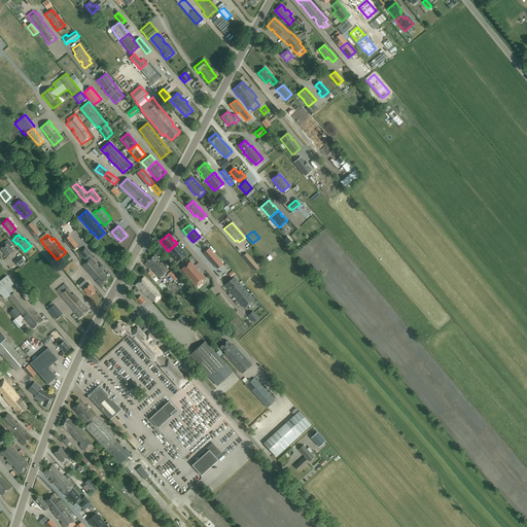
[(77,245),(69,236),(65,240),(73,249),(77,245)]
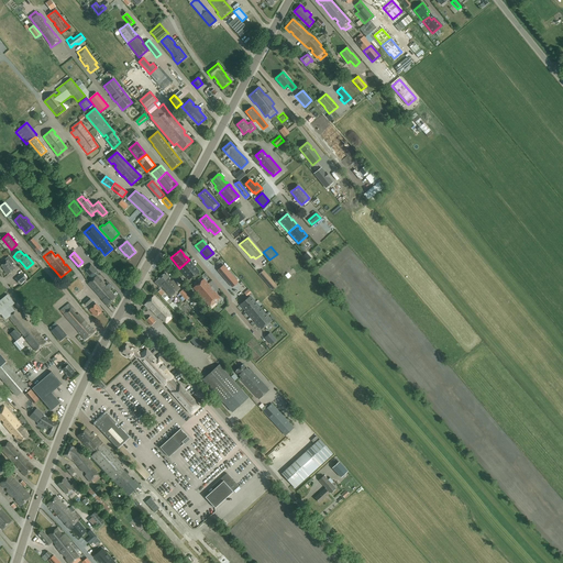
[(8,275),(15,268),(11,264),(13,262),(9,256),(6,258),(4,263),(1,266),(6,271),(4,272),(8,275)]
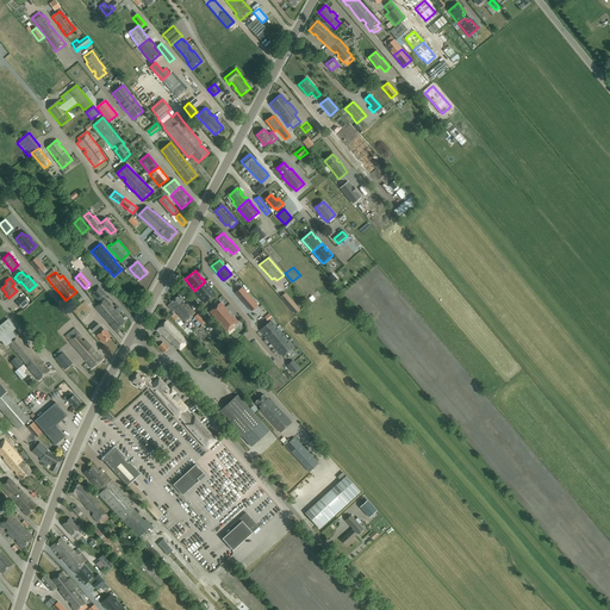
[(205,281),(194,291),(205,303),(216,293),(211,288),(210,290),(207,286),(209,286),(205,281)]
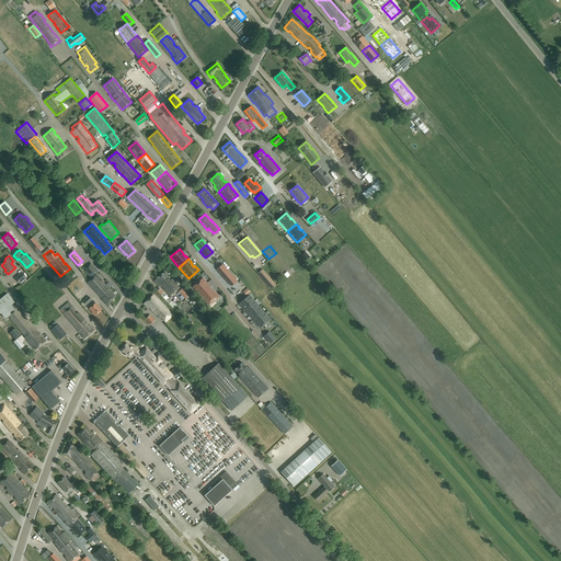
[(92,276),(93,277),(95,276),(94,275),(94,274),(93,272),(96,270),(91,263),(88,266),(89,268),(86,271),(91,277),(92,276)]
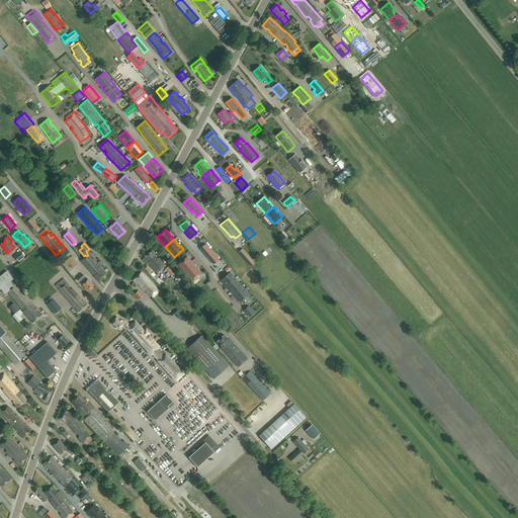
[(213,253),(205,244),(200,249),(207,257),(213,253)]
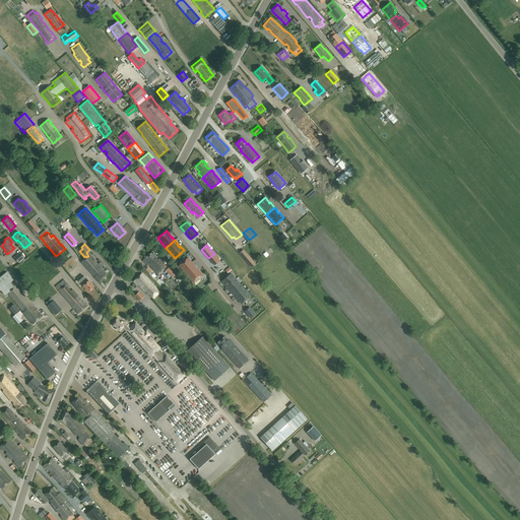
[(18,263),(24,258),(20,252),(14,258),(18,263)]
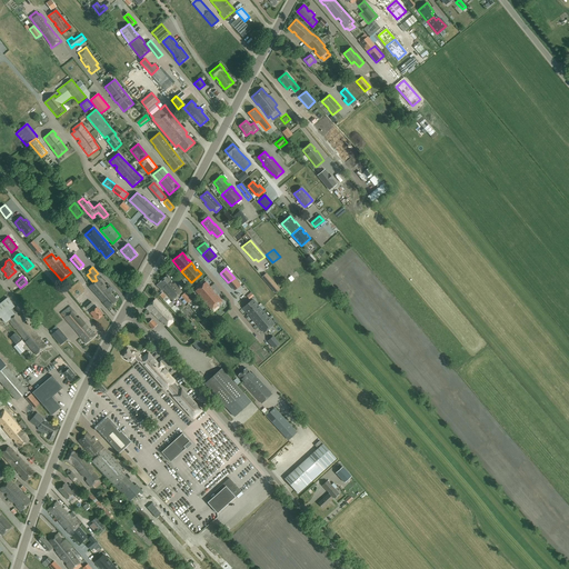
[(173,285),(170,282),(171,281),(167,276),(159,282),(157,285),(161,290),(163,289),(172,300),(182,292),(175,283),(173,285)]
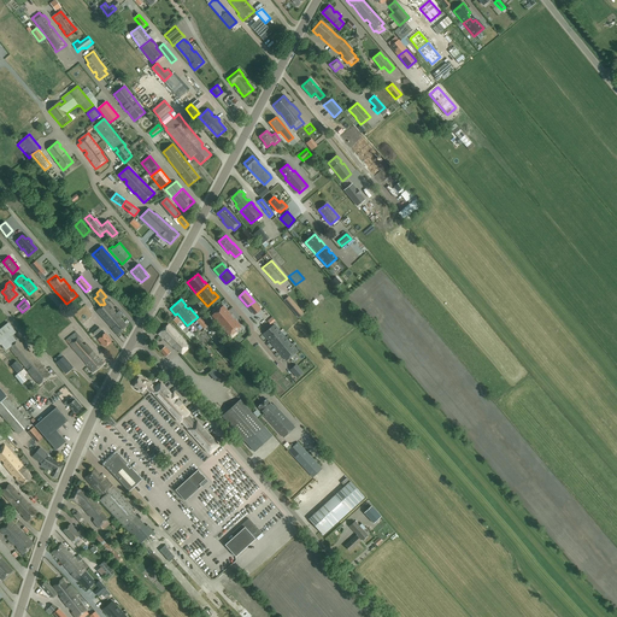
[(254,301),(247,306),(251,311),(252,312),(259,306),(256,301),(254,301)]
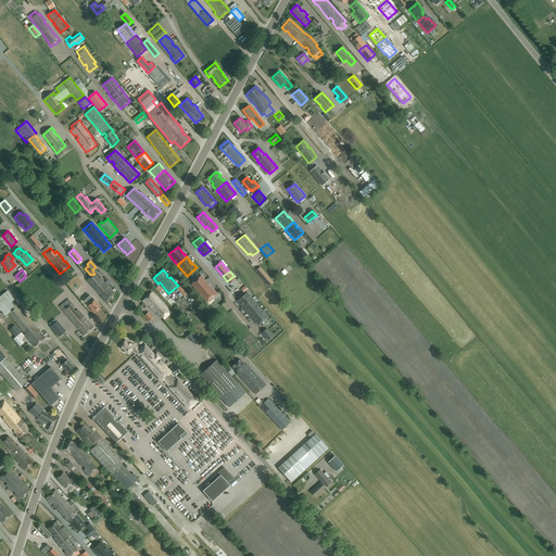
[(263,272),(260,275),(266,282),(269,279),(263,272)]
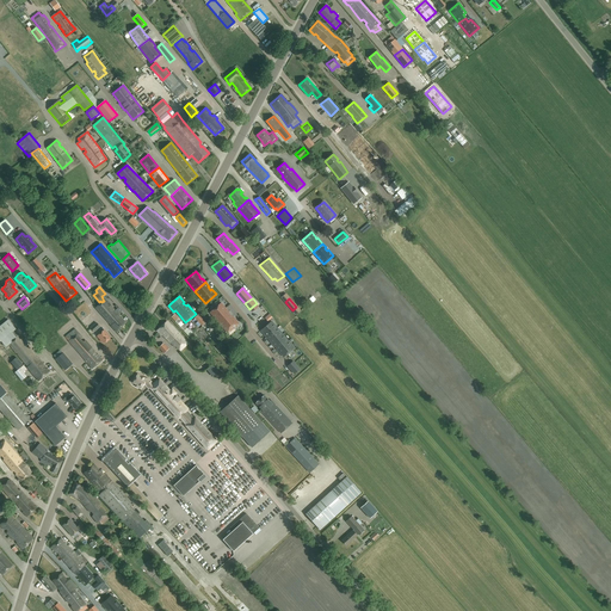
[(116,333),(125,323),(105,300),(104,301),(102,302),(96,308),(111,326),(110,326),(116,333)]
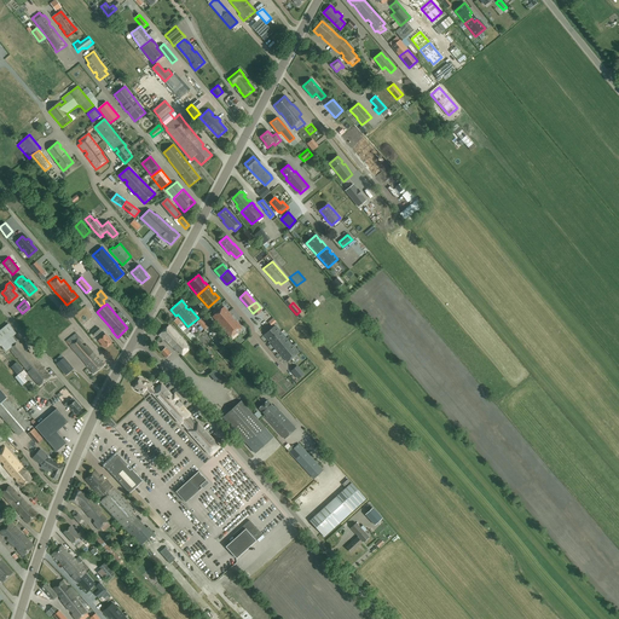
[(224,329),(233,320),(231,317),(232,316),(224,307),(213,317),(224,329)]
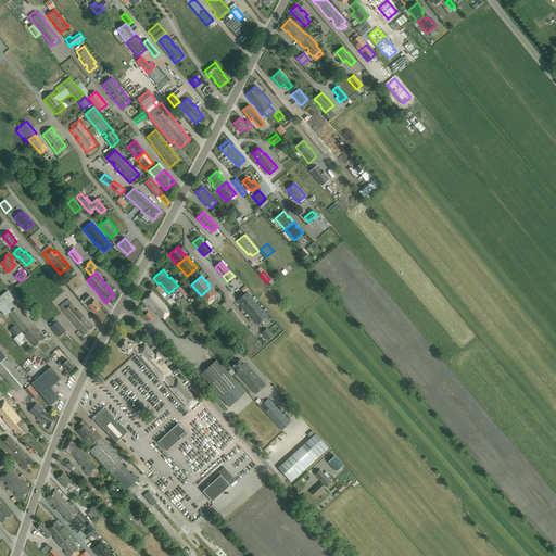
[(189,295),(188,294),(187,293),(185,291),(180,286),(177,289),(180,293),(179,294),(180,297),(182,295),(184,297),(186,299),(189,295)]
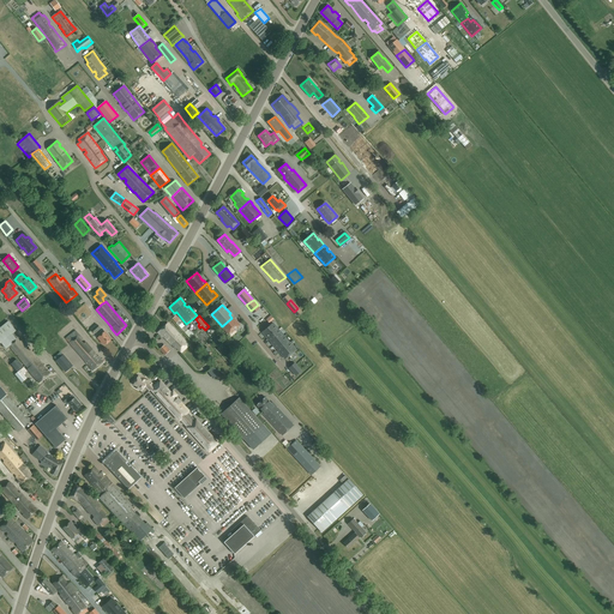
[(232,318),(222,326),(229,335),(240,325),(233,318),(232,318)]
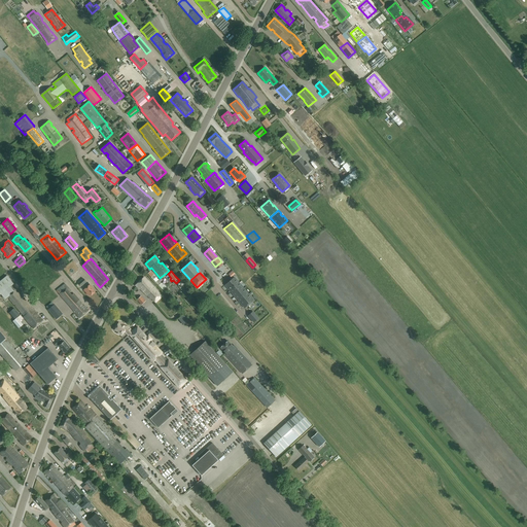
[(8,299),(14,291),(10,286),(13,284),(7,276),(0,280),(0,284),(5,290),(1,294),(5,300),(6,301),(8,299)]
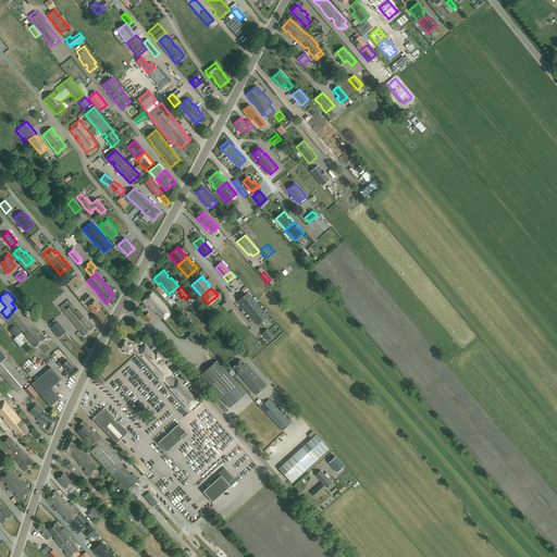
[(171,312),(152,293),(143,301),(147,306),(149,306),(159,317),(160,316),(164,319),(171,312)]
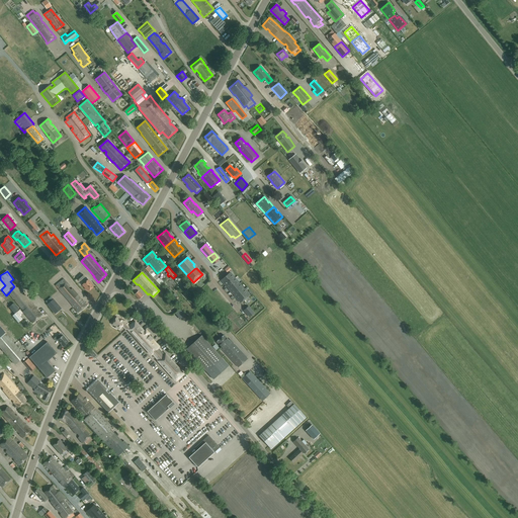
[(221,280),(226,286),(235,278),(230,272),(221,280)]
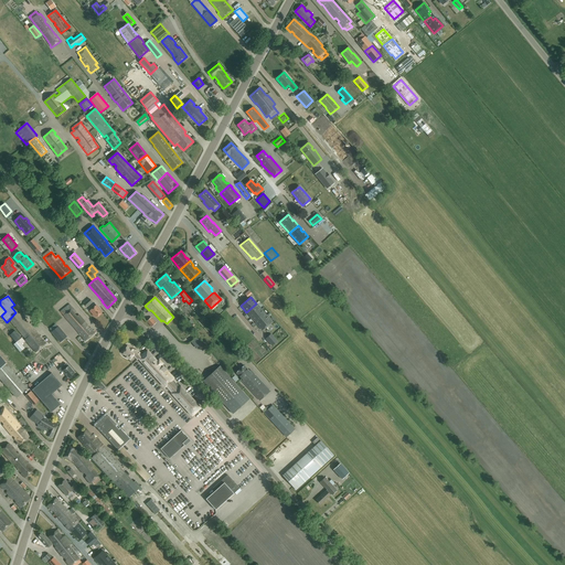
[(76,317),(74,313),(76,311),(70,304),(60,311),(70,322),(85,341),(96,332),(94,330),(94,331),(91,328),(89,329),(87,324),(78,315),(76,317)]
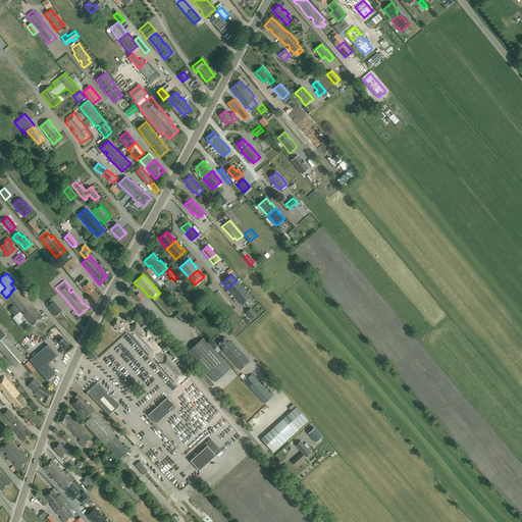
[(227,289),(232,294),(242,285),(237,280),(227,289)]
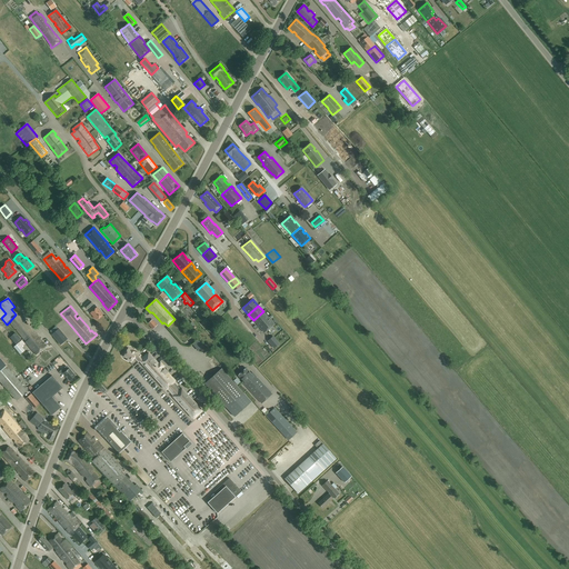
[(97,320),(103,313),(97,307),(90,313),(97,320)]
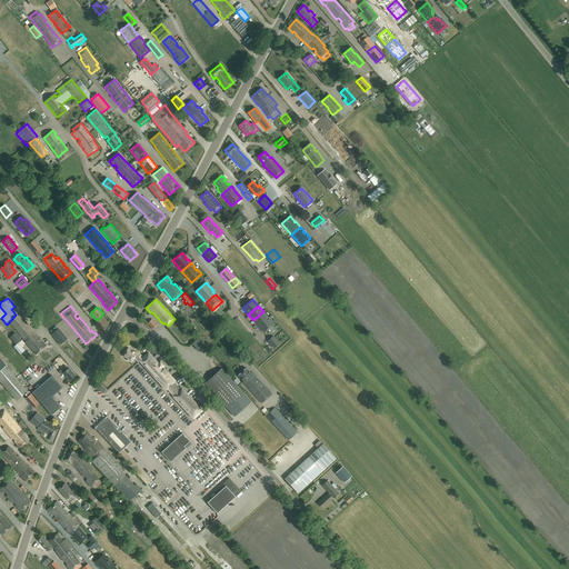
[(253,320),(258,327),(269,318),(263,311),(253,320)]
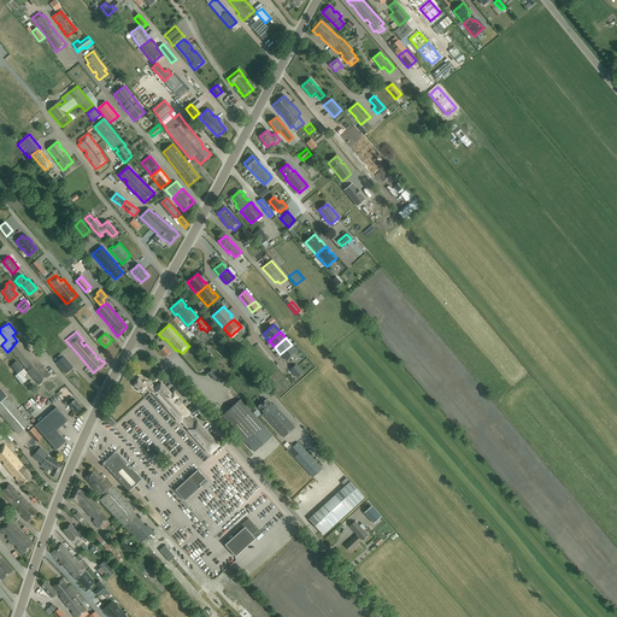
[(10,350),(28,370),(28,371),(39,385),(51,375),(30,351),(28,352),(25,348),(27,347),(22,341),(21,342),(18,340),(10,350)]
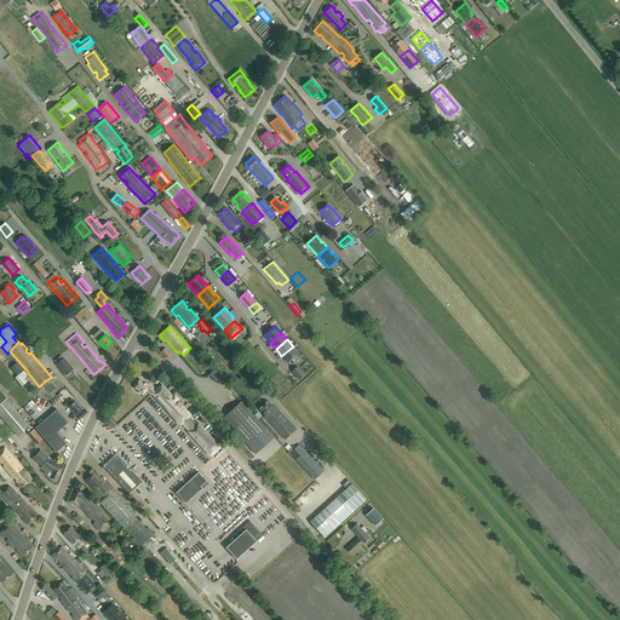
[(293,346),(281,356),(287,362),(298,352),(293,346)]
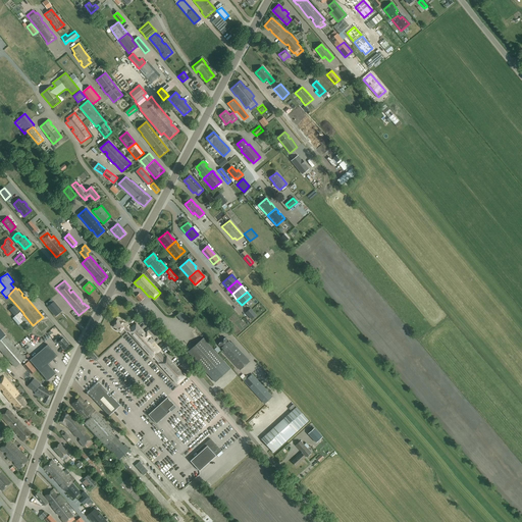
[(140,294),(136,297),(140,302),(144,298),(140,294)]
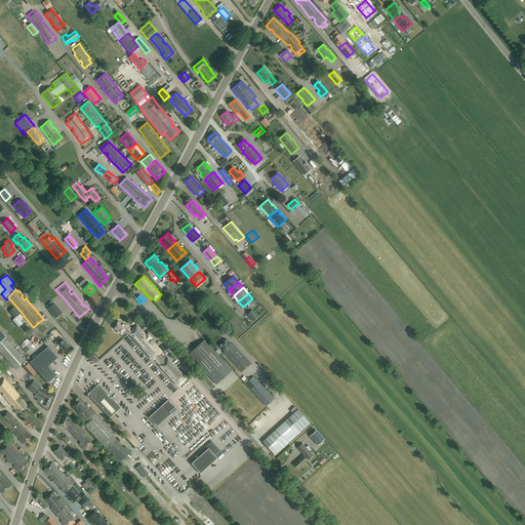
[(55,318),(61,313),(53,304),(47,309),(55,318)]
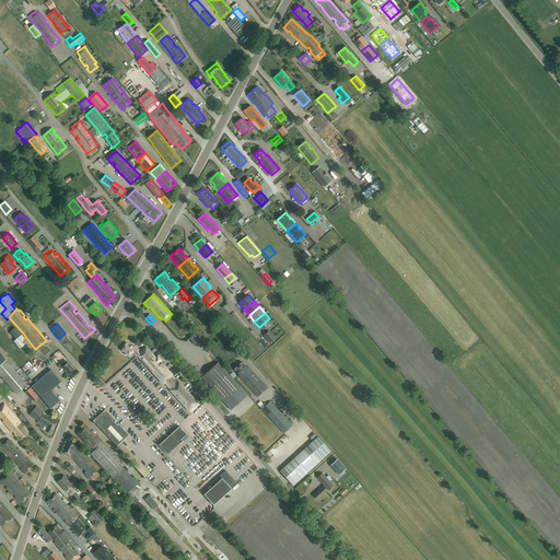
[(15,339),(21,334),(14,327),(10,331),(15,339)]
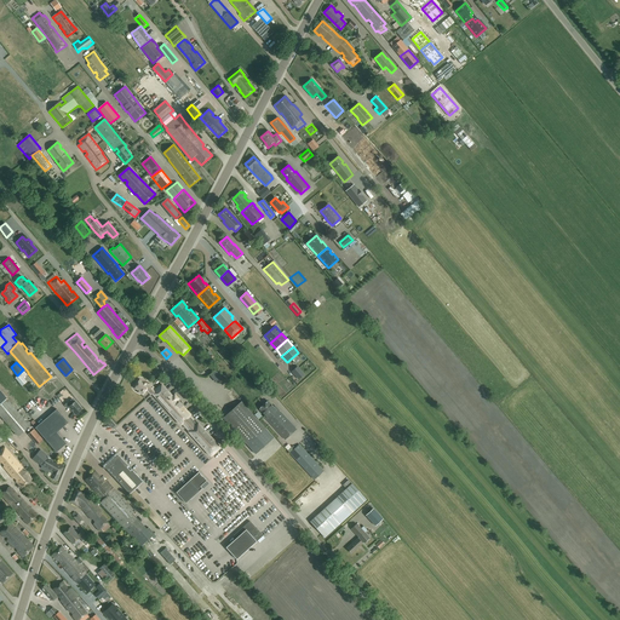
[(304,374),(298,367),(292,372),(299,379),(304,374)]
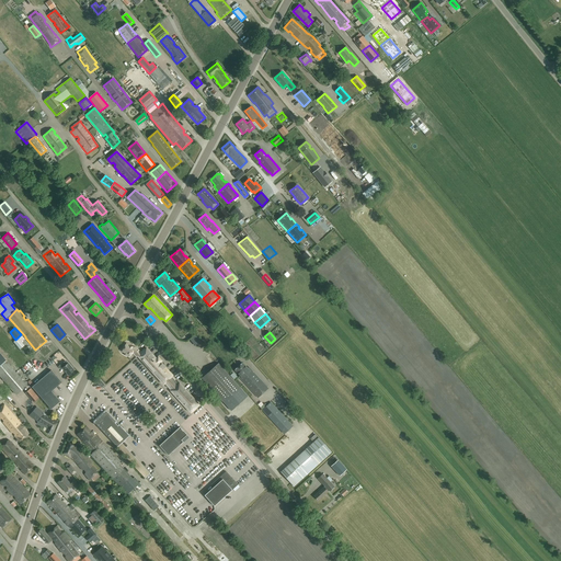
[(25,339),(22,335),(19,338),(13,342),(20,350),(24,345),(22,342),(25,339)]
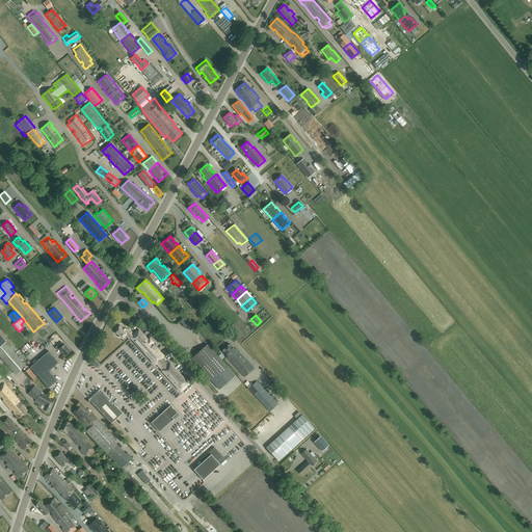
[(127,330),(120,326),(115,334),(120,336),(118,337),(123,339),(125,335),(127,336),(128,337),(129,338),(129,339),(130,338),(155,365),(155,364),(163,372),(181,392),(189,384),(170,363),(168,364),(163,357),(163,356),(152,343),(153,342),(150,339),(148,341),(138,329),(133,335),(131,333),(130,331),(129,330),(128,329),(127,330)]
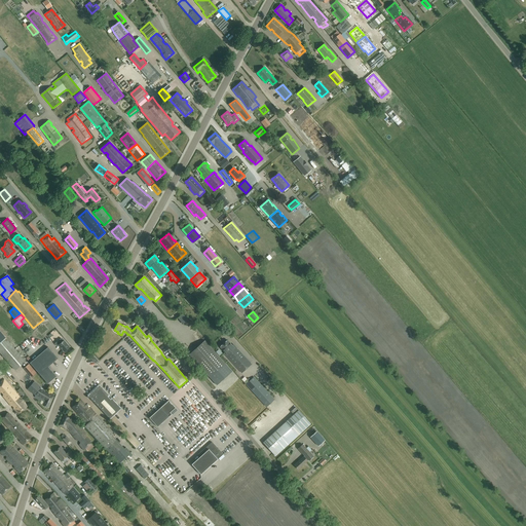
[(48,335),(52,341),(59,337),(55,331),(48,335)]
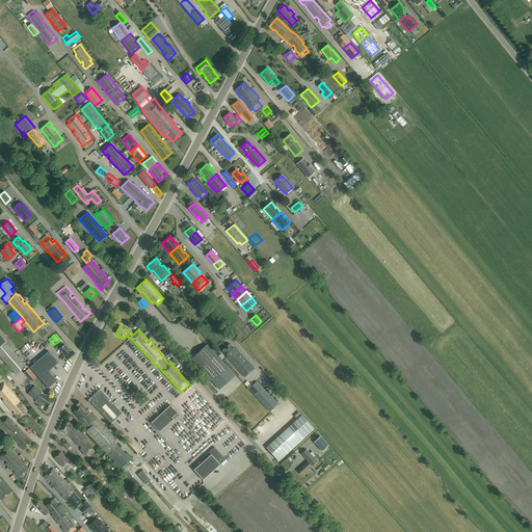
[(0,356),(16,375),(26,366),(5,342),(0,346),(0,356)]
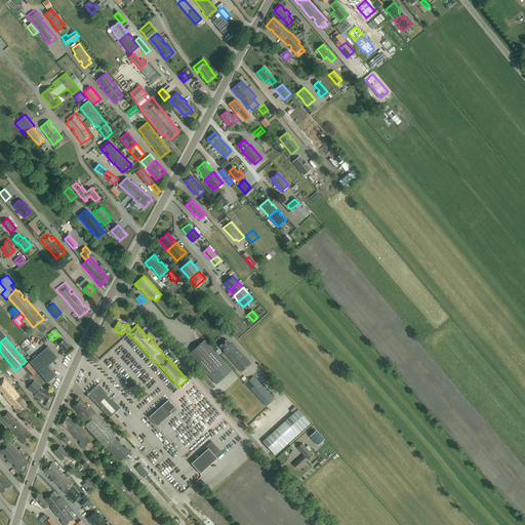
[(63,340),(61,337),(54,342),(56,346),(58,345),(64,351),(70,347),(64,339),(63,340)]
